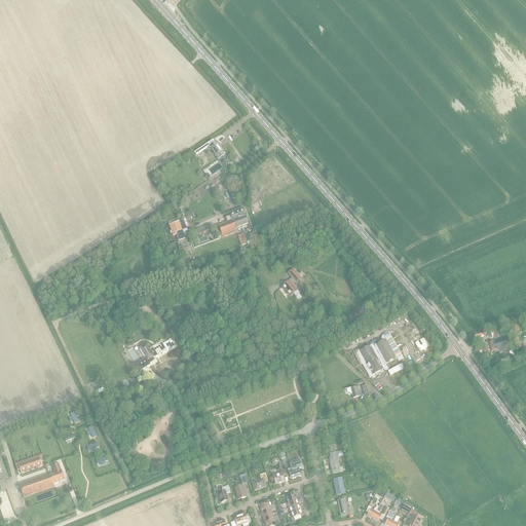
[(224,153),(225,152),(218,141),(216,143),(215,142),(210,146),(219,159),(225,155),(224,153)]
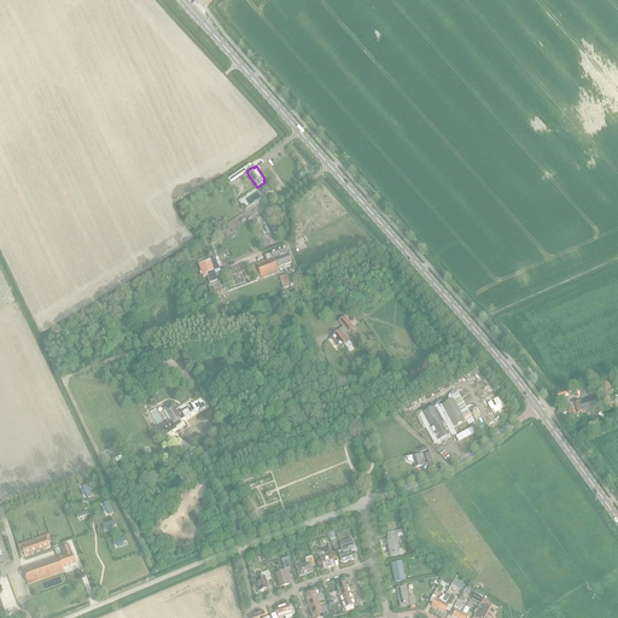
[(254,217),(261,229),(267,226),(261,214),(254,217)]
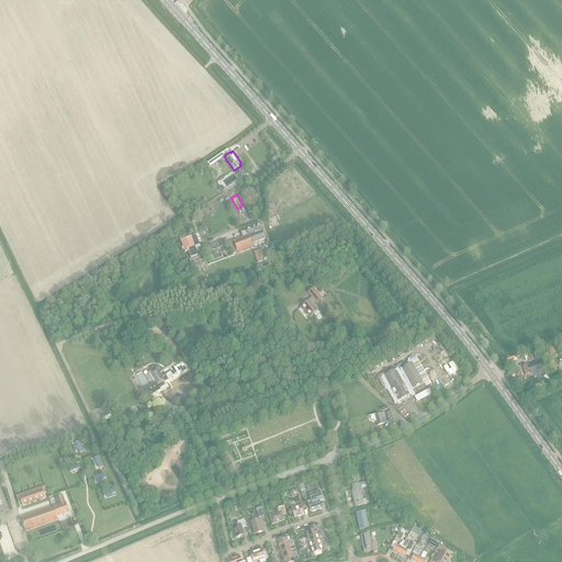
[(237,253),(237,254),(254,247),(253,244),(265,238),(259,224),(239,232),(242,237),(228,243),(233,254),(237,253)]
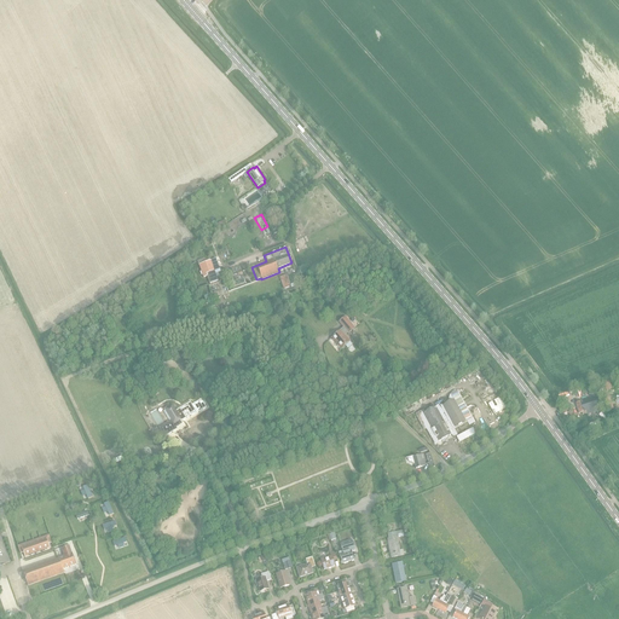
[(215,259),(206,262),(204,259),(197,261),(201,271),(200,272),(202,275),(203,277),(207,276),(209,284),(218,281),(217,277),(219,276),(218,272),(221,272),(215,259)]
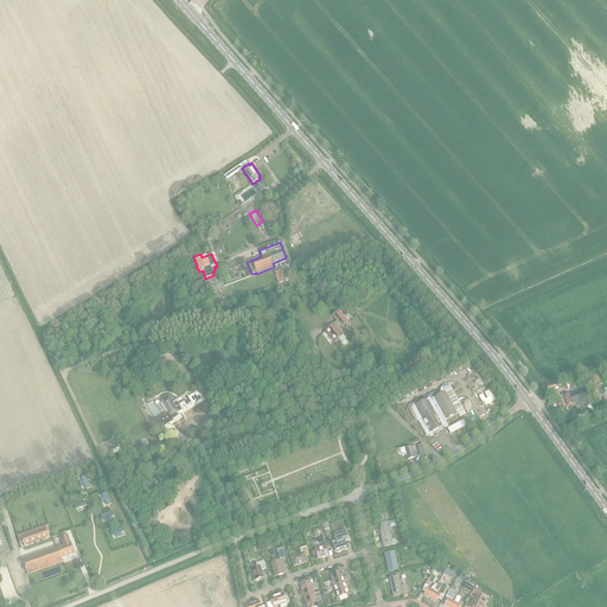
[(274,272),(278,283),(285,281),(281,269),(274,272)]
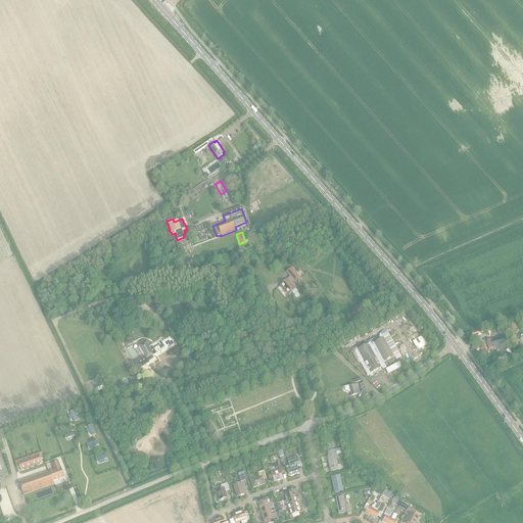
[(293,281),(294,282),(299,277),(291,268),(286,272),(290,278),(288,280),(287,279),(280,285),(288,295),(294,289),(290,284),(293,281)]
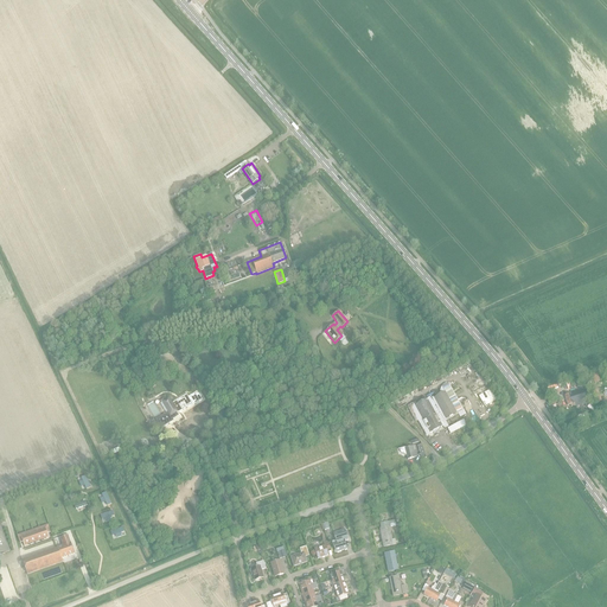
[(153,357),(158,368),(165,364),(161,353),(153,357)]
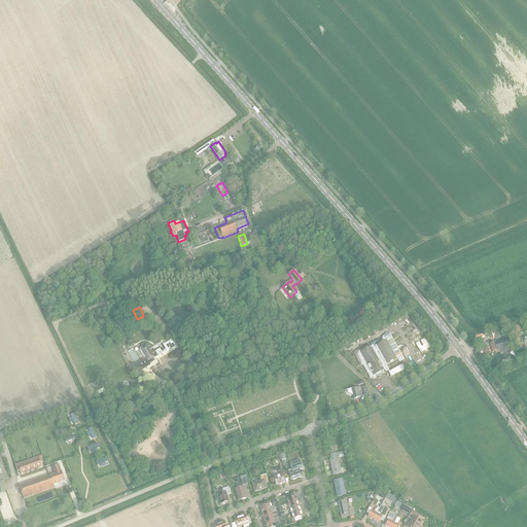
[(399,362),(405,359),(389,332),(383,337),(382,340),(383,342),(377,346),(376,345),(375,346),(374,344),(370,347),(369,345),(354,353),(360,365),(362,364),(370,378),(372,378),(373,378),(374,376),(376,375),(377,375),(381,373),(382,372),(384,370),(386,372),(389,371),(387,365),(397,359),(399,362)]
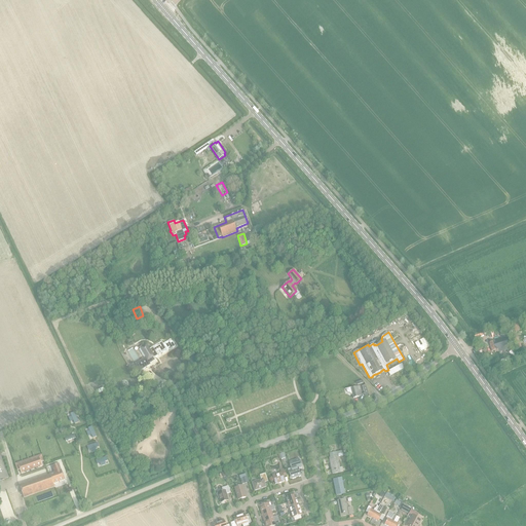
[(165,350),(174,346),(170,339),(161,344),(160,342),(148,348),(145,343),(141,346),(141,347),(140,348),(145,360),(136,365),(139,370),(148,365),(147,363),(152,360),(152,358),(165,349),(165,350)]
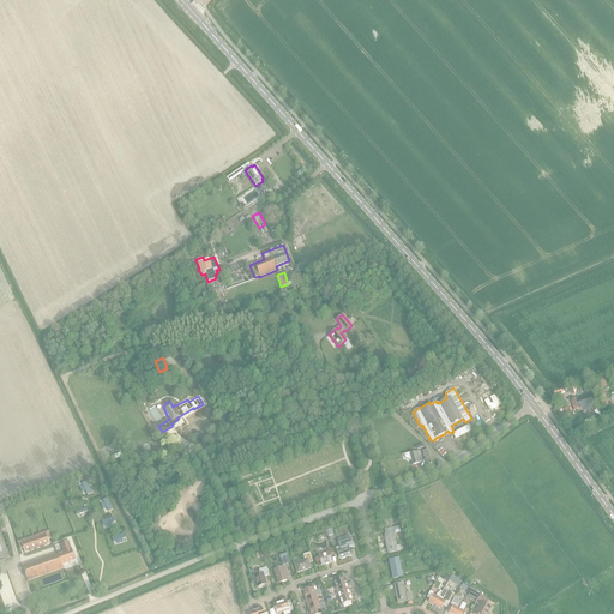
[(578,411),(582,410),(581,408),(587,405),(583,397),(571,401),(575,410),(577,409),(578,411)]
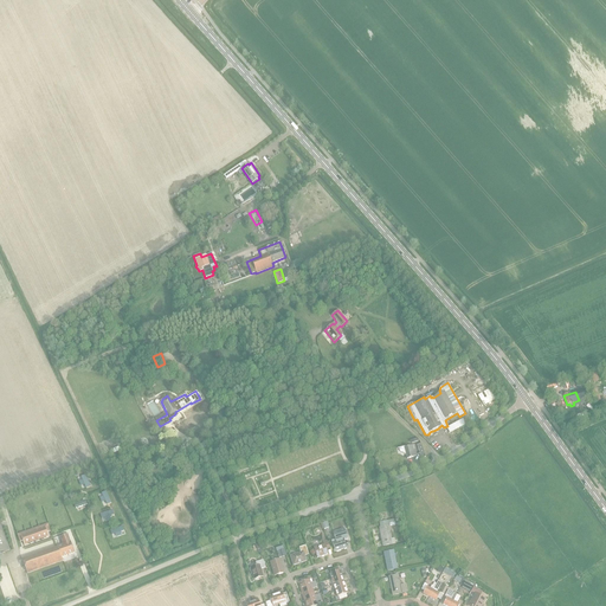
[(464,421),(462,423),(461,420),(447,427),(450,433),(465,424),(464,421)]
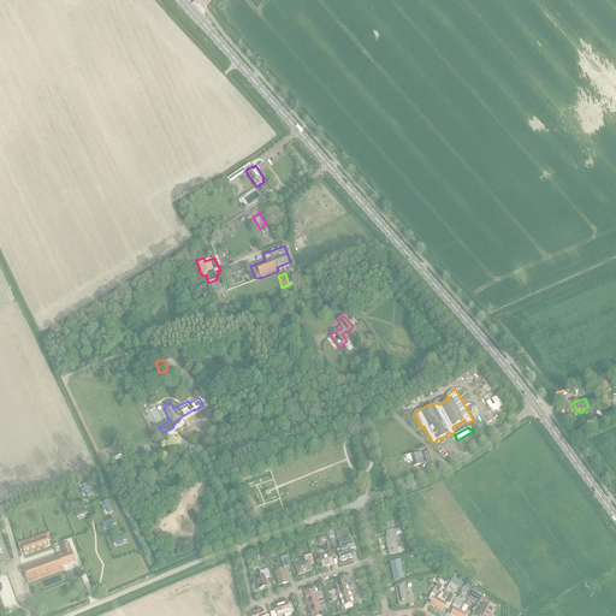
[(421,462),(424,462),(420,452),(412,455),(412,454),(407,455),(408,460),(412,461),(413,461),(414,467),(420,465),(419,462),(420,461),(421,462)]
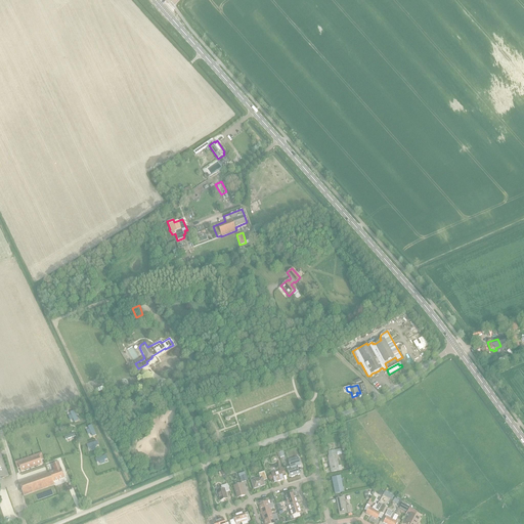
[(337,454),(342,453),(342,451),(341,449),(328,451),(329,456),(328,456),(331,473),(339,471),(336,454),(337,454)]
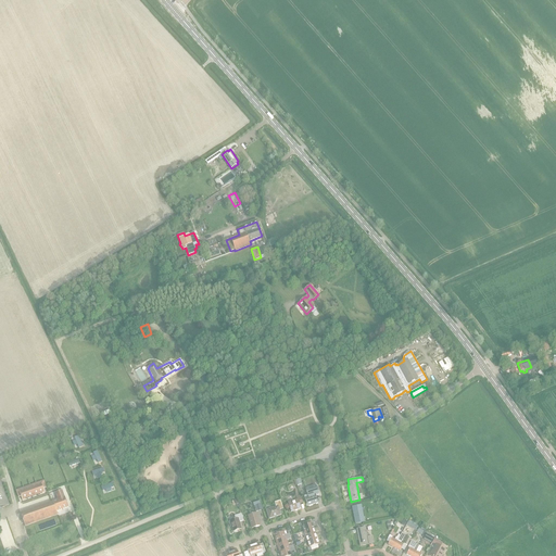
[(0,507),(9,505),(0,479),(0,507)]
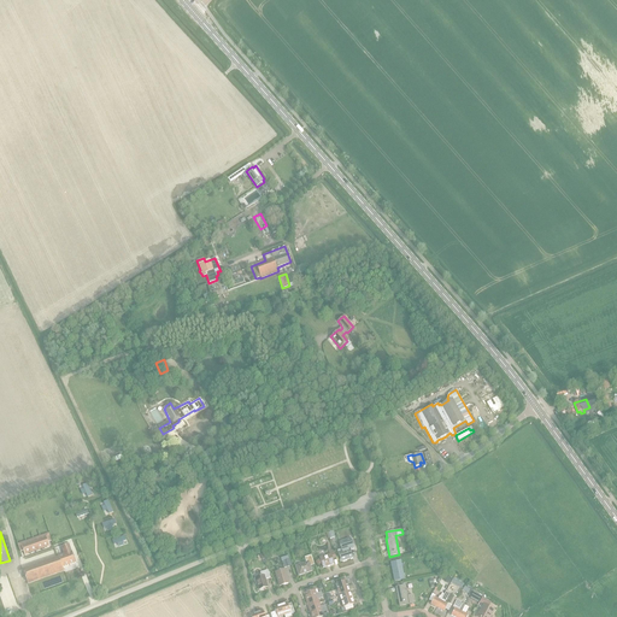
[(21,546),(24,554),(48,546),(46,536),(21,546)]
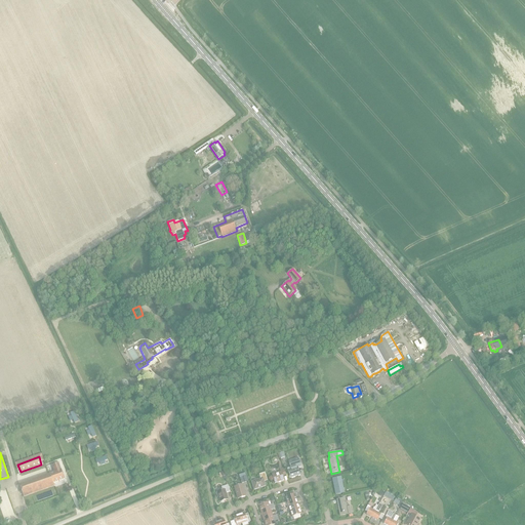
[(288,470),(290,478),(300,475),(297,468),(300,467),(298,458),(288,461),(291,469),(288,470)]
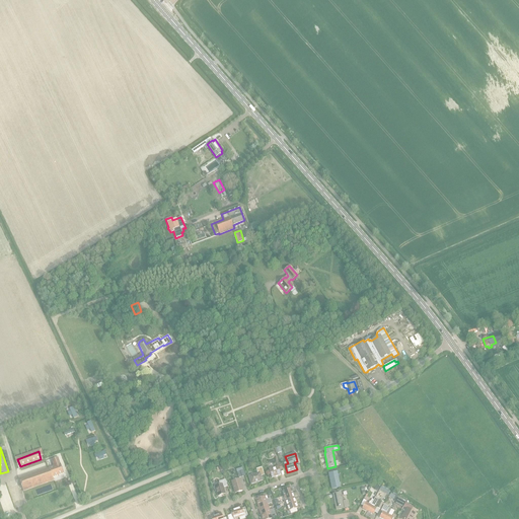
[(19,479),(23,492),(54,480),(53,478),(64,474),(59,458),(52,461),(54,466),(19,479)]
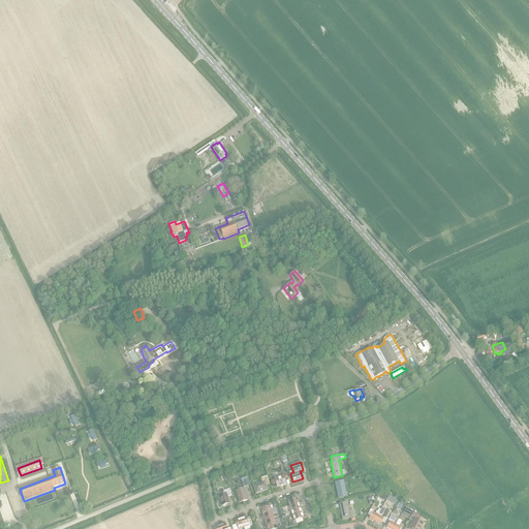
[(274,478),(277,487),(286,484),(285,479),(288,478),(286,472),(282,473),(283,475),(274,478)]
